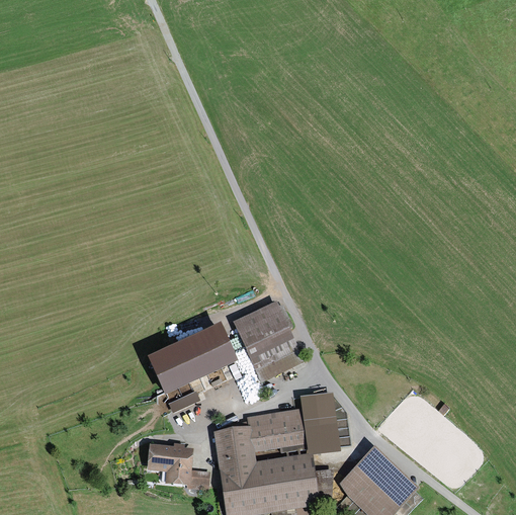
[(271,299),(229,320),(258,379),(299,358),(271,299)]
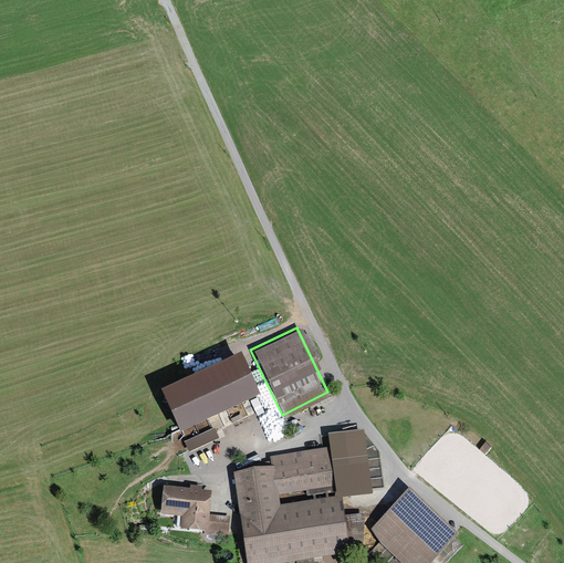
[(239,358),(163,394),(184,440),(260,405),(239,358)]
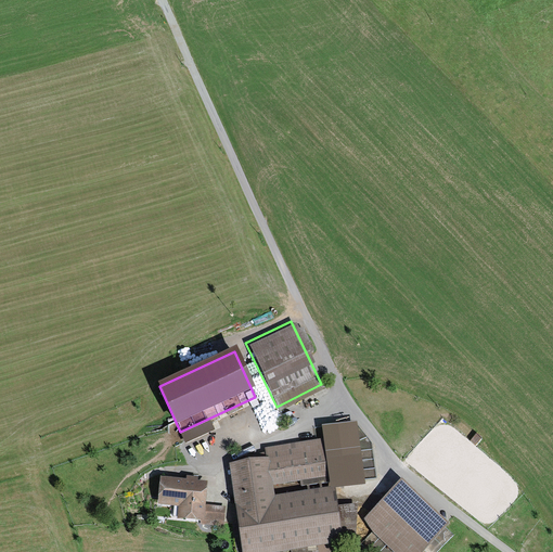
[(229,462),(241,551),(269,551),(345,541),(336,483),(273,492),(272,484),(329,476),(323,437),(265,446),(267,457),(229,462)]
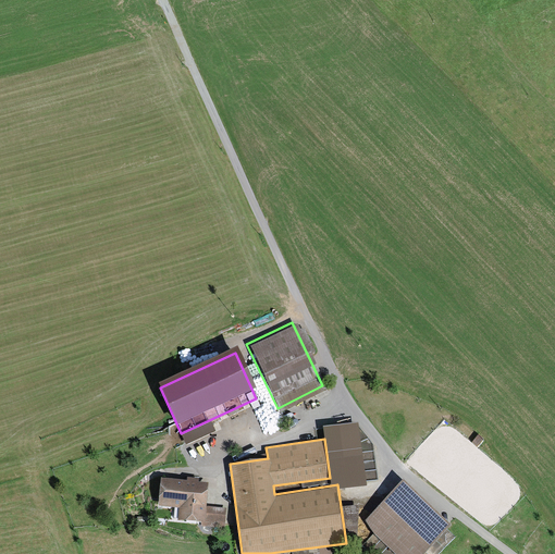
[(193,480),(161,477),(158,507),(180,509),(179,519),(225,524),(227,509),(206,507),(208,482),(193,480)]
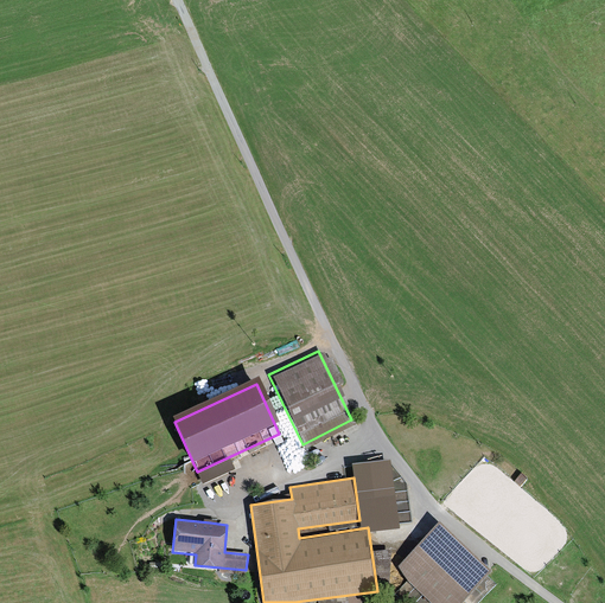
[(438,519),(395,563),(407,579),(432,602),(458,602),(490,569),(438,519)]
